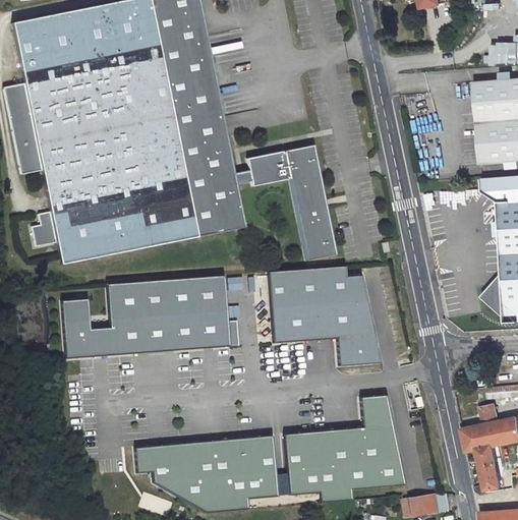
[(236,172),(200,0),(127,0),(13,24),(25,84),(5,89),(22,175),(44,171),(52,213),(41,215),(43,226),(34,227),(38,247),(59,243),(63,266),(248,227),(239,184),(253,181),(254,186),(290,178),(290,177),(292,177),(308,260),(338,252),(328,204),(330,204),(329,198),(327,198),(315,143),(285,150),(286,151),(285,151),(284,150),(248,157),(250,169),(236,172)]
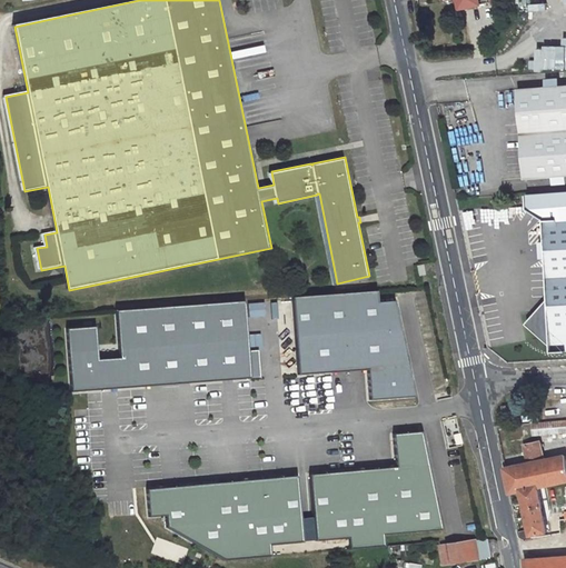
[(546,51),(547,71),(565,69),(565,49),(546,51)]
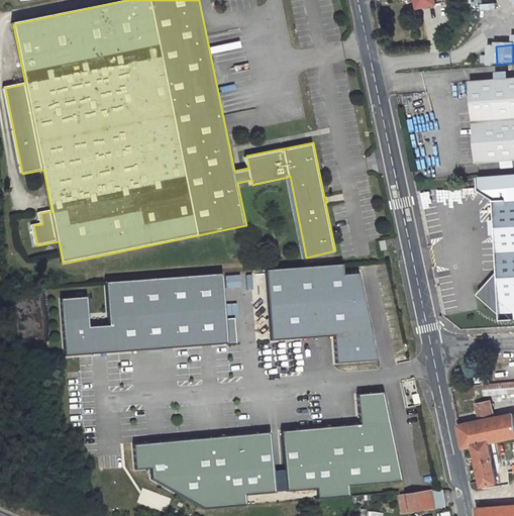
[(513,78),(474,82),(480,163),(513,159),(513,78)]
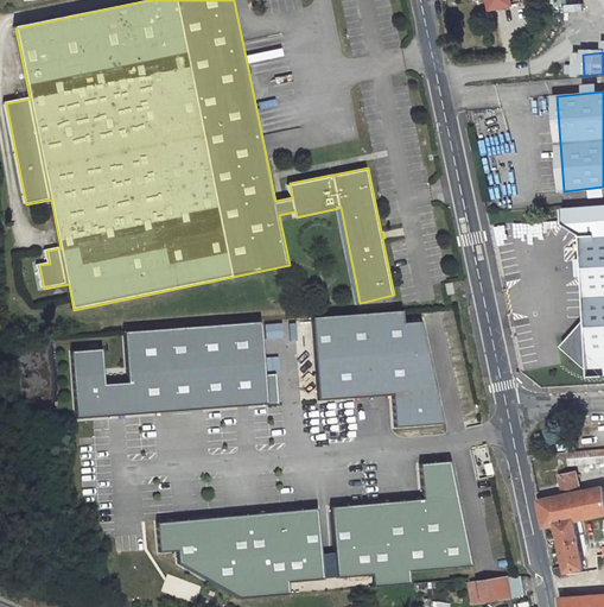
[(603,238),(585,239),(590,322),(567,348),(593,371),(593,378),(603,377),(603,238)]
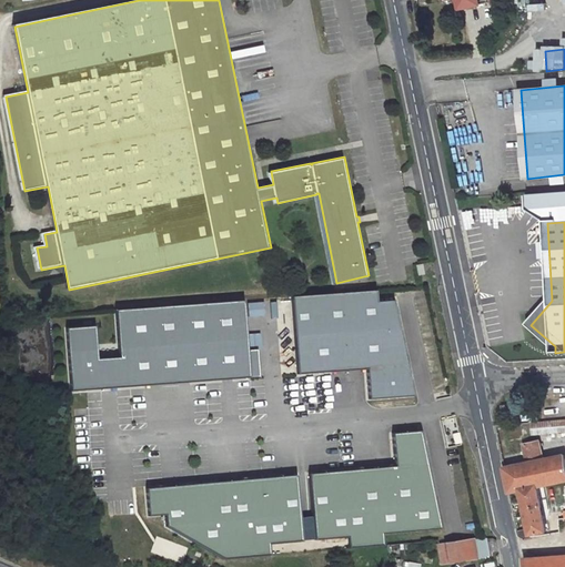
[(377,294),(295,300),(301,375),(369,372),(370,401),(409,398),(402,304),(379,305),(377,294)]
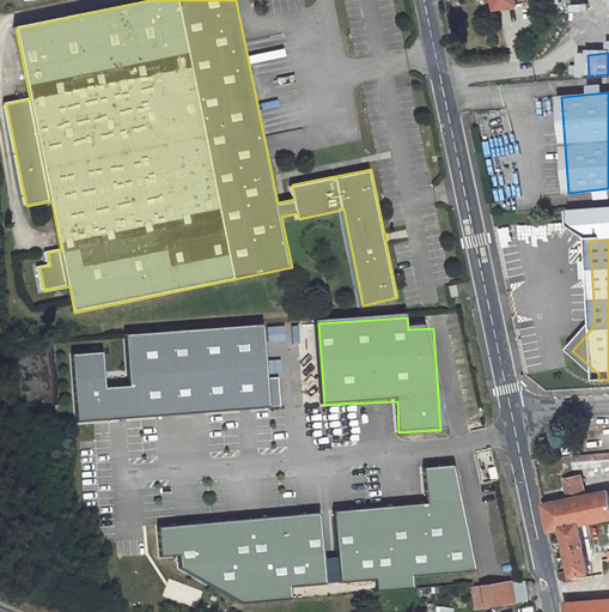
[(270,407),(265,323),(127,334),(131,386),(108,387),(110,419),(270,407)]
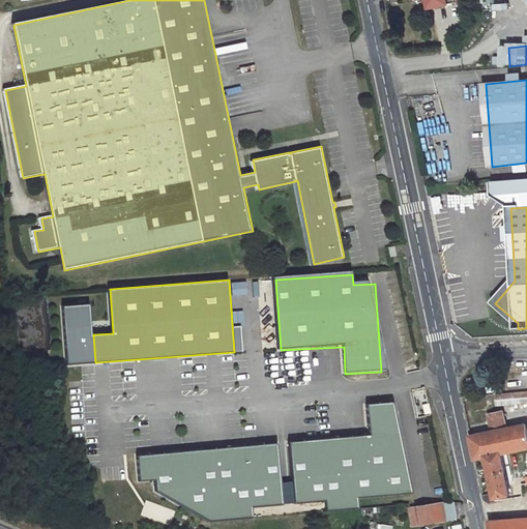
[(95,362),(93,334),(92,334),(90,304),(63,306),(67,364),(95,362)]
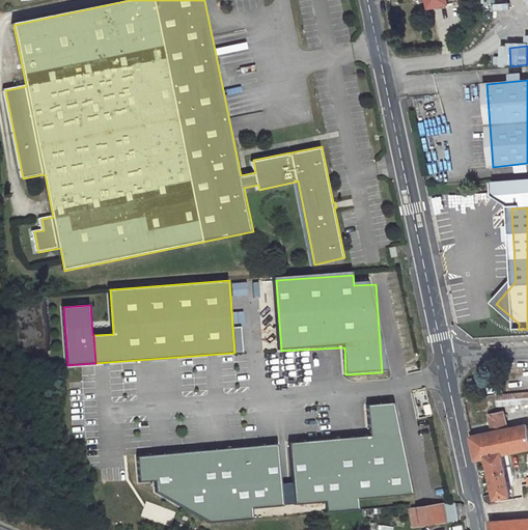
[(505,392),(504,383),(485,384),(487,393),(505,392)]
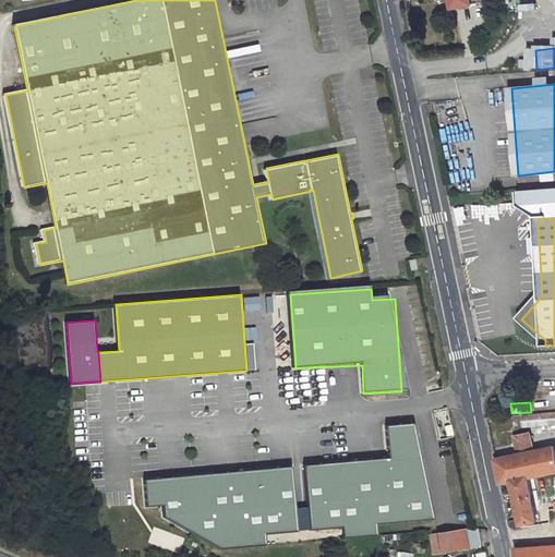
[(527,427),(554,424),(554,411),(526,414),(527,427)]
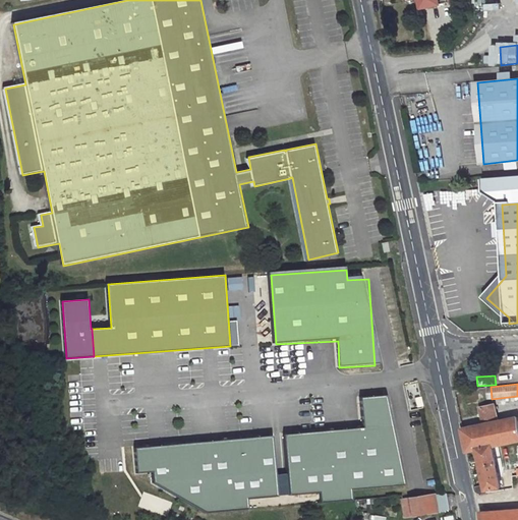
[(285,436),(290,496),(321,494),(322,504),(353,501),(352,490),(406,485),(388,396),(361,399),(364,428),(285,436)]
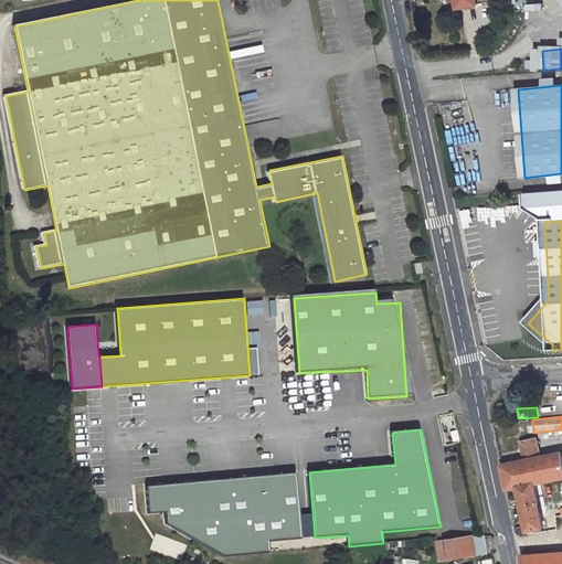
[(531,532),(547,529),(537,485),(561,479),(561,439),(540,444),(538,439),(525,443),(528,460),(506,465),(510,490),(521,488),(529,525),(519,529),(520,534),(523,536),(531,535),(531,532)]
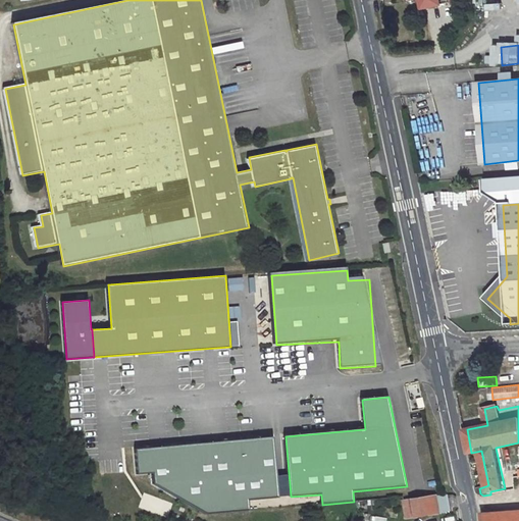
[(279,498),(274,437),(137,450),(139,475),(154,473),(154,484),(207,515),(250,511),(249,501),(279,498)]
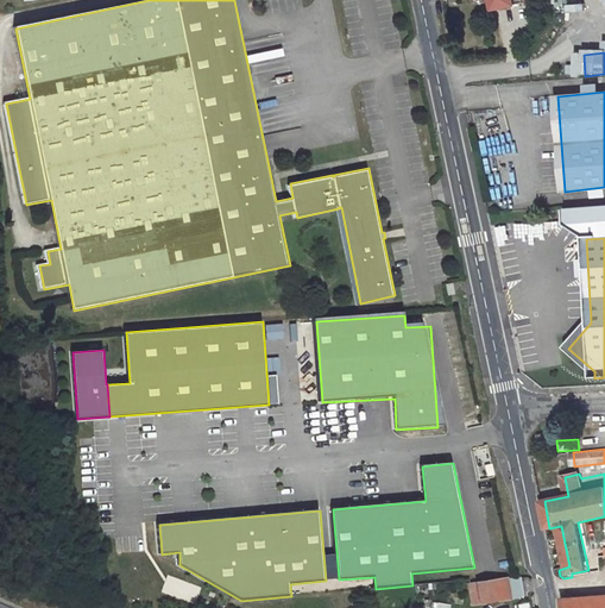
[(476,606),(525,597),(525,594),(537,591),(535,581),(529,578),(510,580),(472,585),(476,606)]
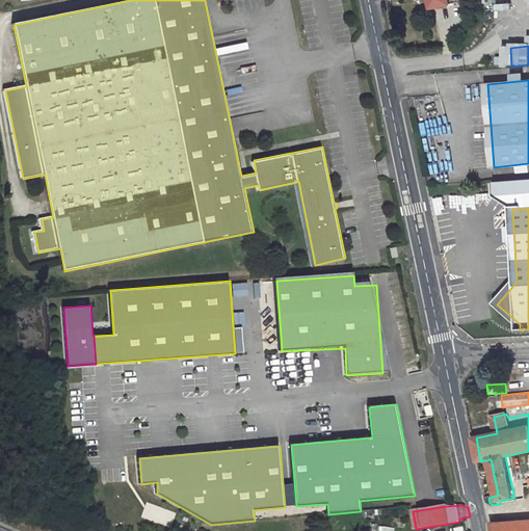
[(528,520),(494,524),(495,530),(528,530),(528,520)]
